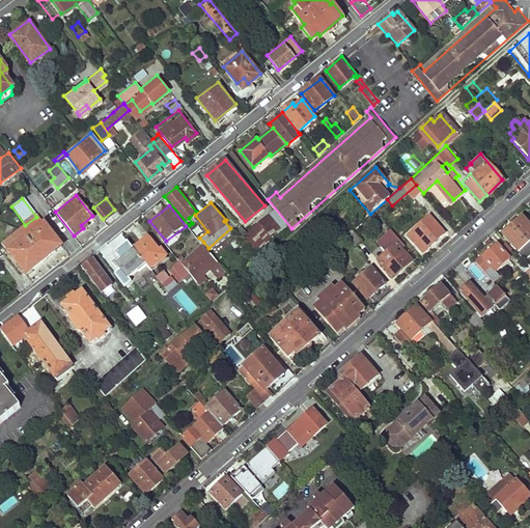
[(280,225),(267,211),(241,232),(253,247),(280,225)]
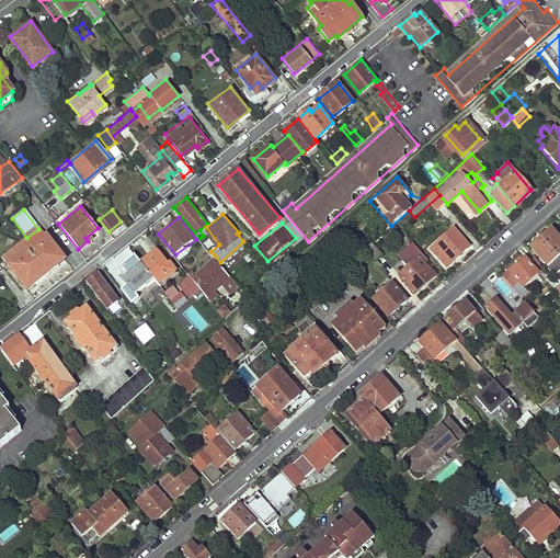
[(559,249),(559,240),(548,227),(529,245),(545,262),(559,249)]
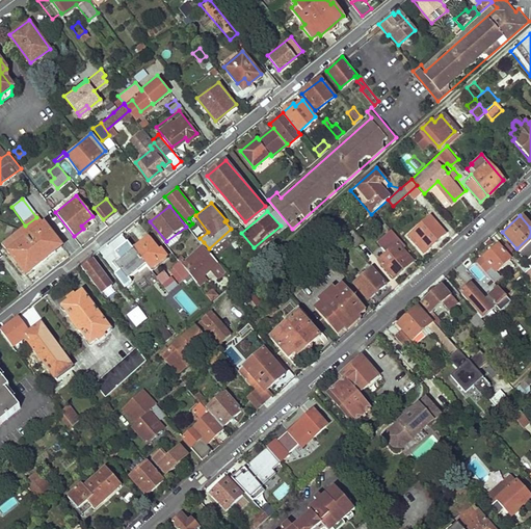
[(61,244),(40,216),(0,245),(0,257),(17,279),(61,244)]
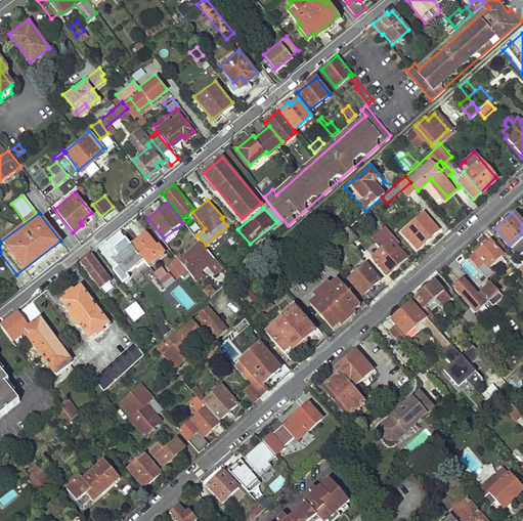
[(438,229),(424,213),(402,232),(416,248),(438,229)]
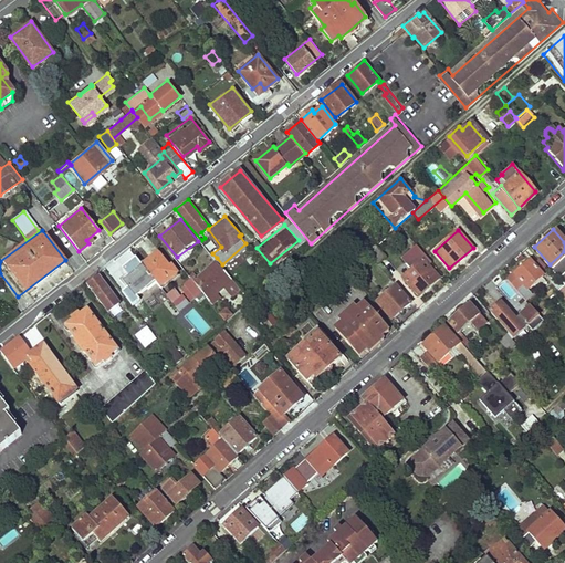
[(386,256),(376,244),(368,251),(379,261),(386,256)]
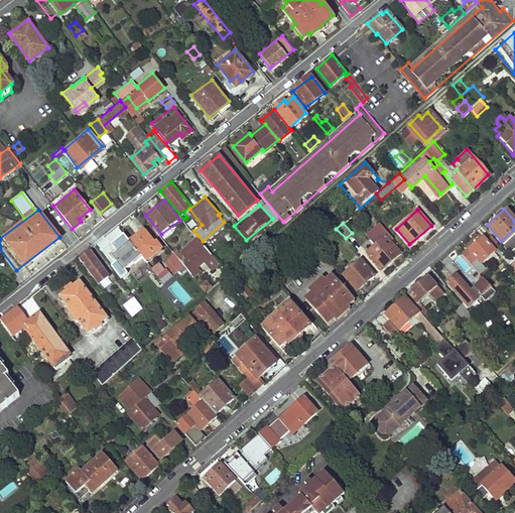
[(153,242),(143,230),(128,240),(140,254),(144,260),(160,247),(155,240),(153,242)]
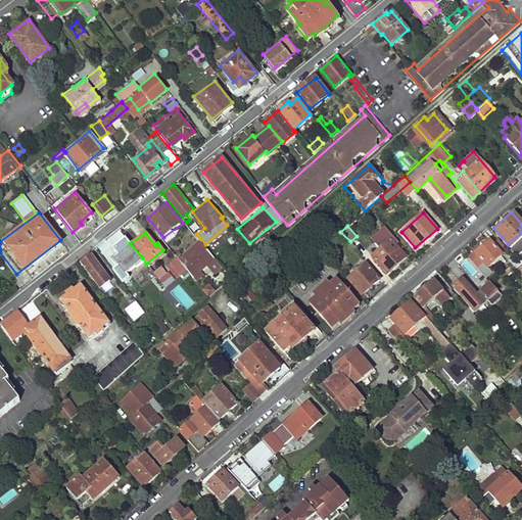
[(205,244),(200,238),(179,257),(187,268),(196,280),(203,273),(200,269),(215,255),(205,244)]
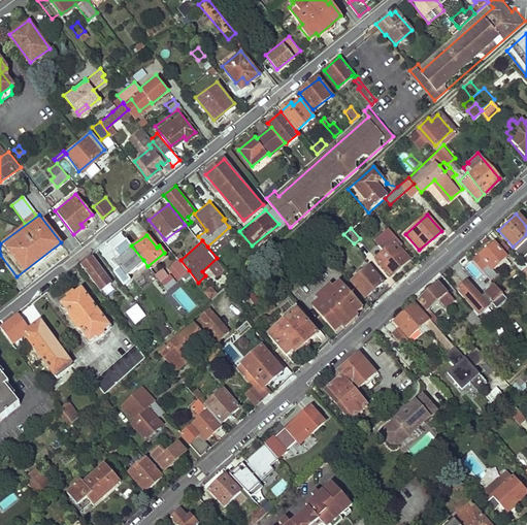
[(409,258),(394,240),(375,258),(390,274),(409,258)]
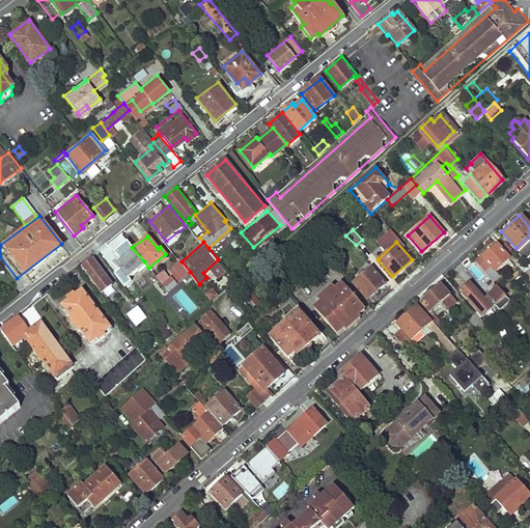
[(507,255),(496,242),(481,253),(480,252),(473,258),(482,269),(490,264),(494,268),(507,255)]
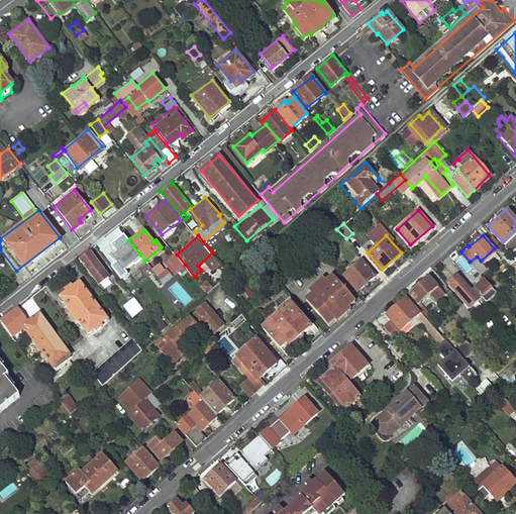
[(140,254),(128,240),(112,253),(123,269),(140,254)]
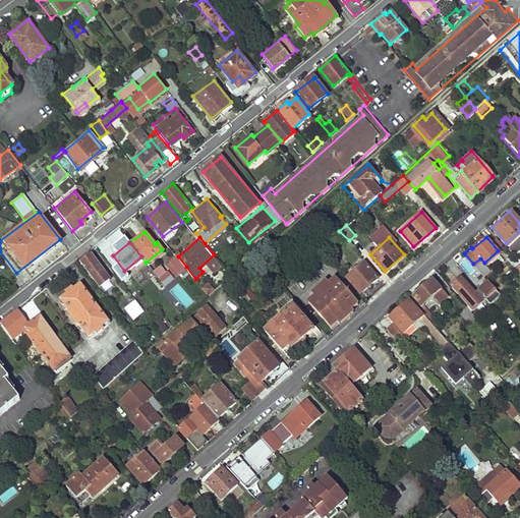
[(110,277),(91,251),(80,259),(100,284),(110,277)]
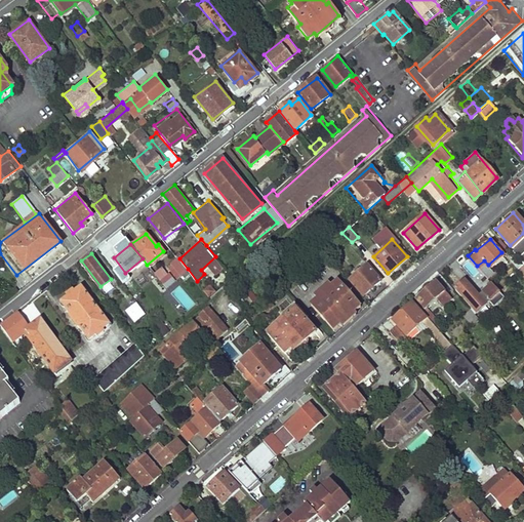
[(179,258),(176,255),(169,261),(179,274),(188,269),(179,258)]
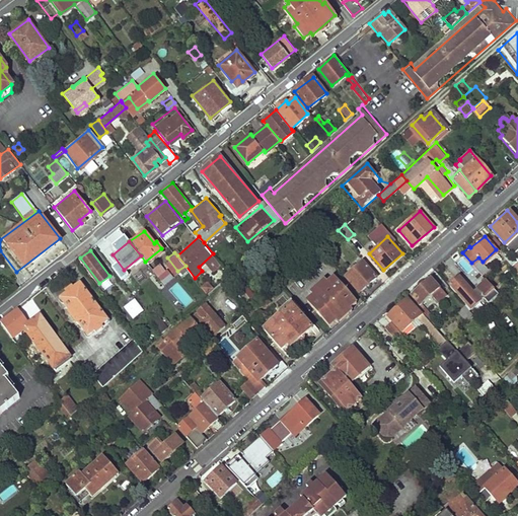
[(322,261),(316,253),(289,279),(297,288),(303,283),(301,281),(322,261)]
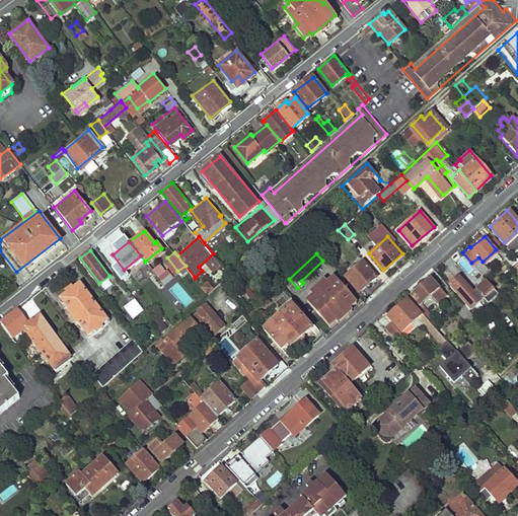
[(517,274),(517,263),(513,258),(507,263),(517,275),(517,274)]
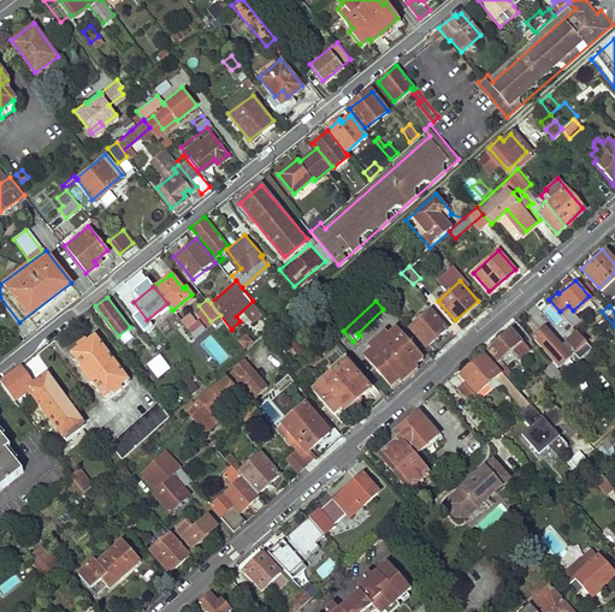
[(426,345),(447,328),(430,309),(411,327),(426,345)]
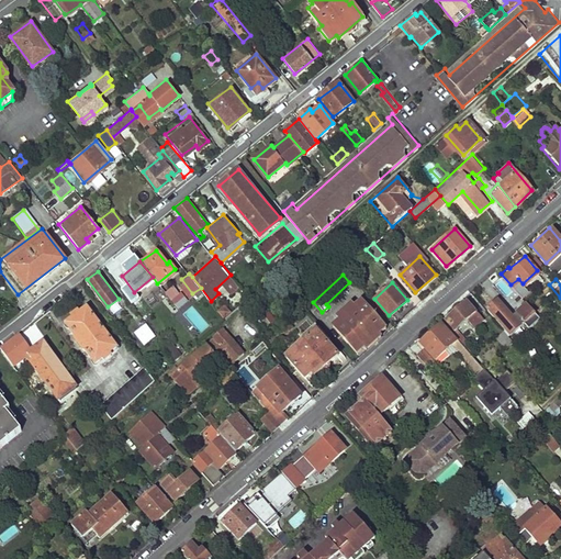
[(147,284),(139,290),(148,305),(157,300),(147,284)]
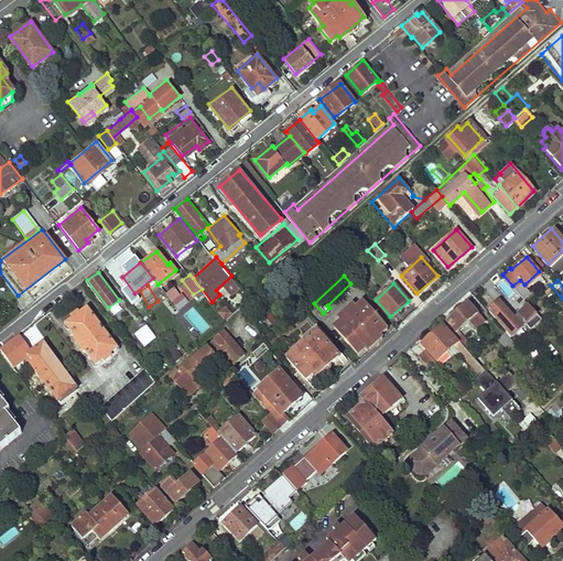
[(177,292),(173,286),(165,293),(177,308),(188,299),(181,289),(177,292)]
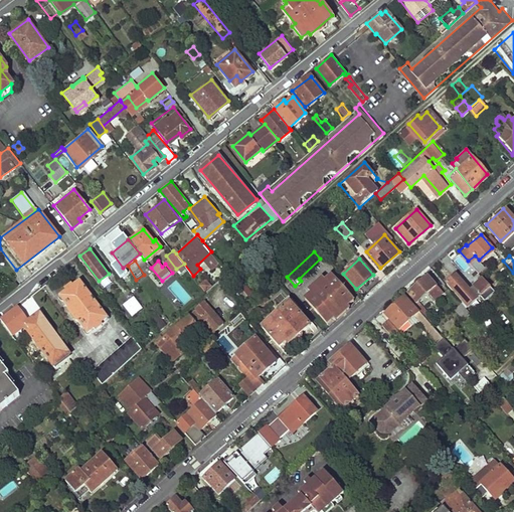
[(352,299),(329,273),(324,278),(321,274),(308,286),(309,289),(304,296),(326,321),(332,316),(334,319),(348,307),(346,304),(352,299)]
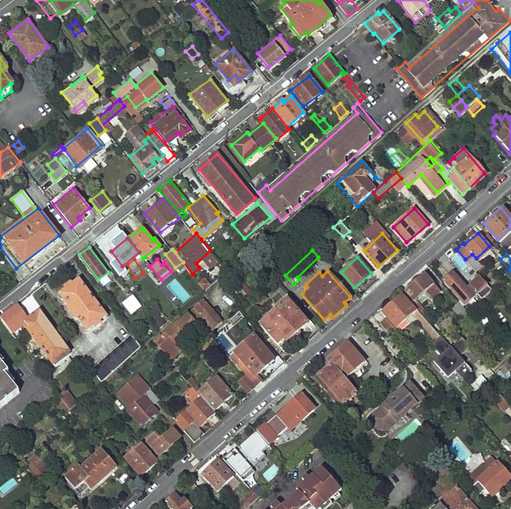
[(463,286),(451,271),(442,279),(462,304),(466,308),(475,300),(469,293),(473,290),(480,298),(490,289),(477,274),(467,283),(463,286)]
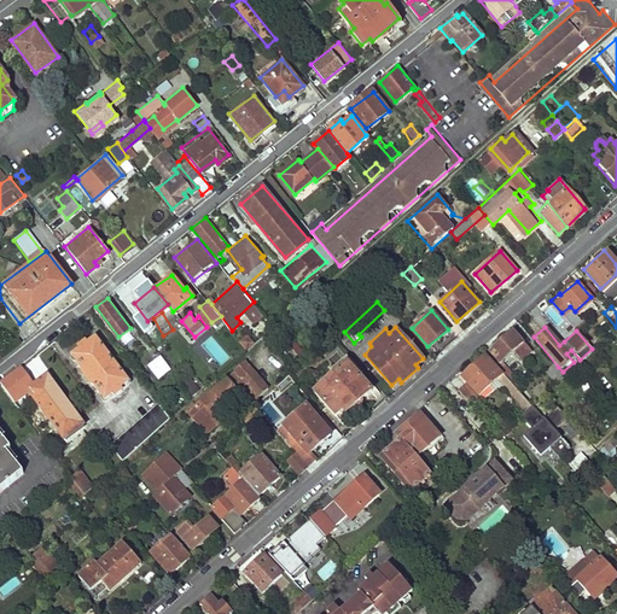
[(511,331),(487,350),(494,360),(492,362),(496,368),(502,363),(499,360),(511,349),(518,357),(527,349),(511,331)]
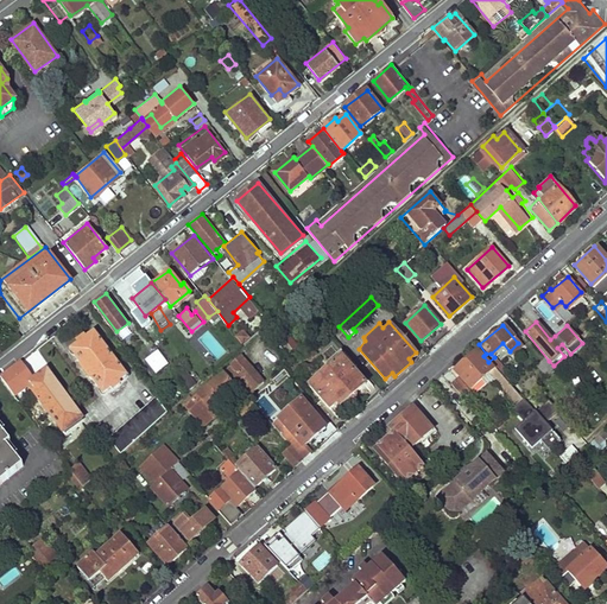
[(241,326),(233,336),(242,343),(250,334),(241,326)]
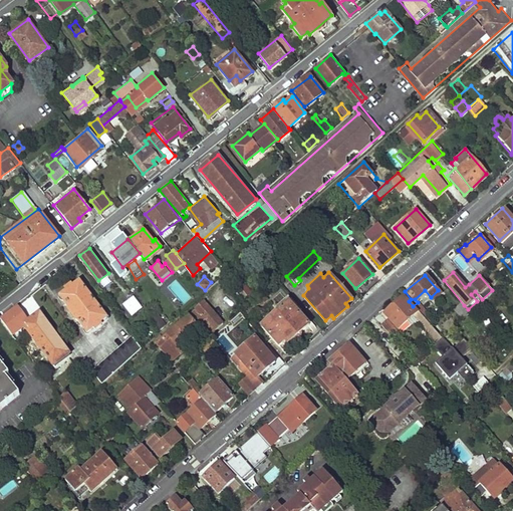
[(107,315),(78,279),(72,284),(70,282),(64,287),(66,289),(59,294),(69,307),(68,308),(76,318),(77,317),(87,329),(94,325),(95,326),(101,321),(100,320),(107,315)]
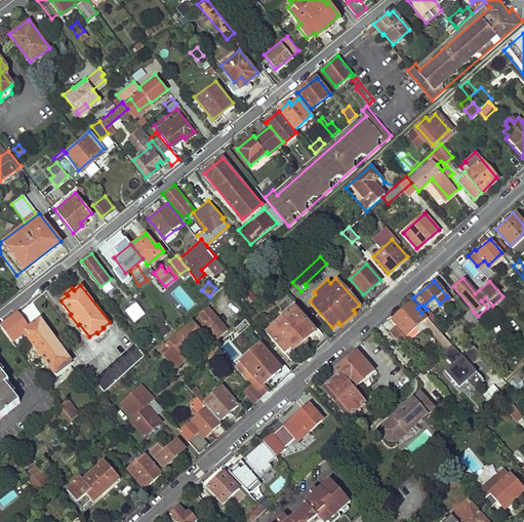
[(274,304),(270,298),(264,304),(268,309),(274,304)]
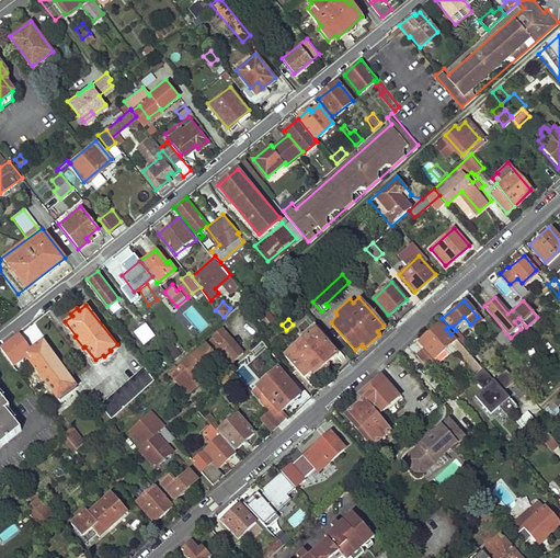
[(155,333),(146,321),(136,330),(145,341),(155,333)]
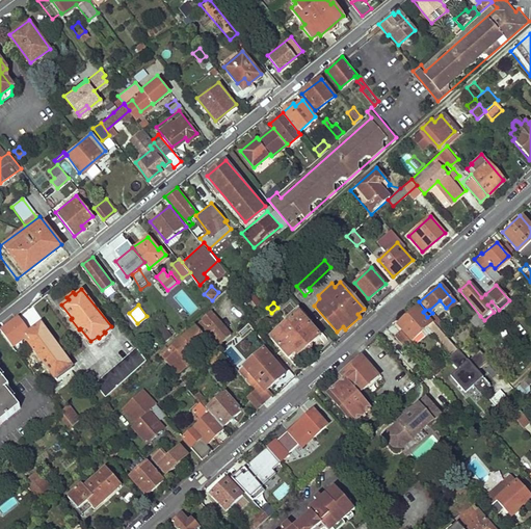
[(423,312),(418,305),(397,322),(414,342),(430,328),(450,352),(453,348),(427,317),(423,312)]
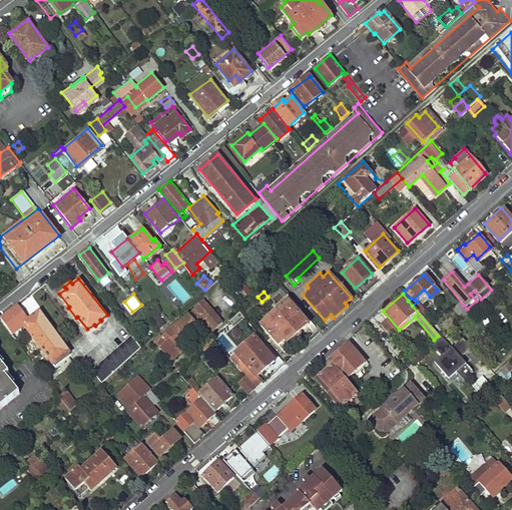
[(222,320),(201,297),(193,304),(197,308),(191,313),(203,328),(198,333),(204,341),(211,335),(217,330),(214,327),(222,320)]
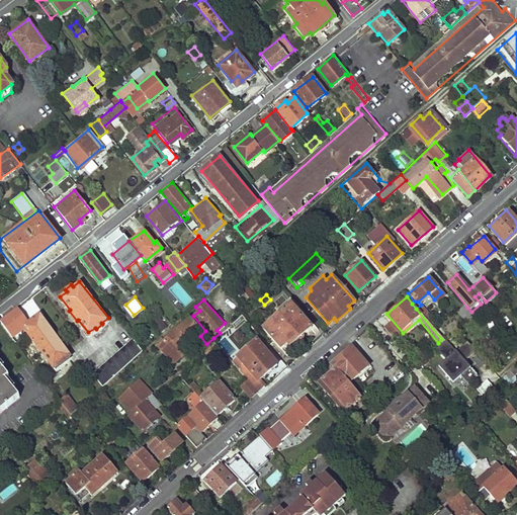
[(470,315),(461,303),(454,310),(463,320),(470,315)]
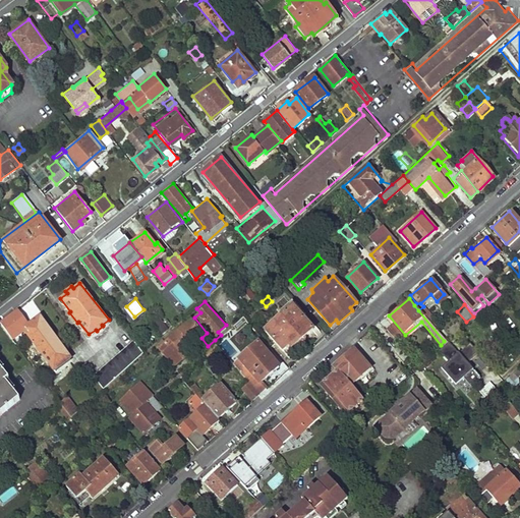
[(311,329),(293,306),(266,330),(283,349),(289,344),(291,348),(311,329)]
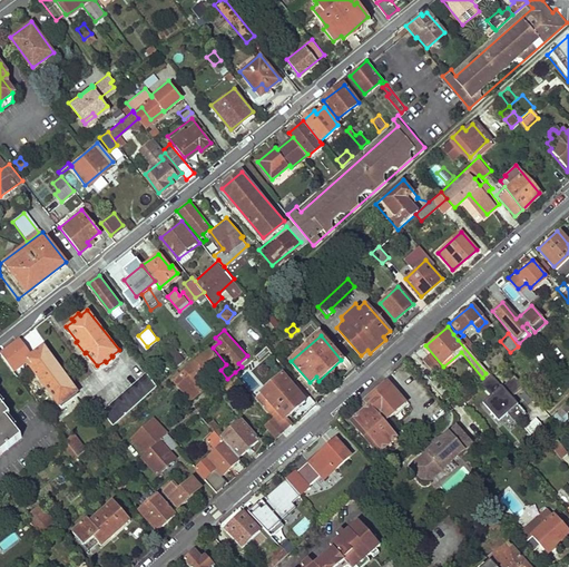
[(491,369),(463,335),(458,340),(486,373),(487,372),(491,369)]
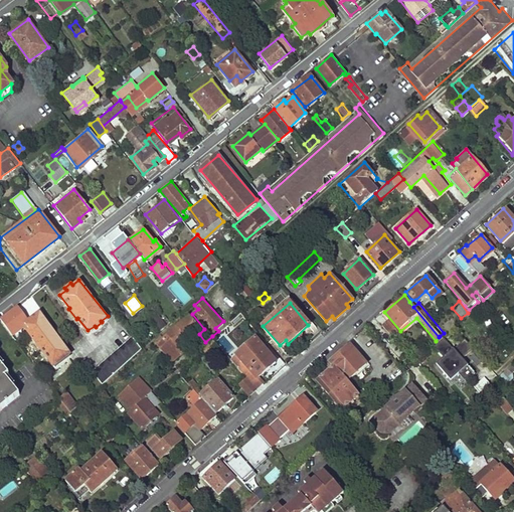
[(26,318),(15,304),(0,315),(0,317),(12,333),(22,324),(53,364),(69,352),(43,317),(40,319),(35,312),(26,318)]
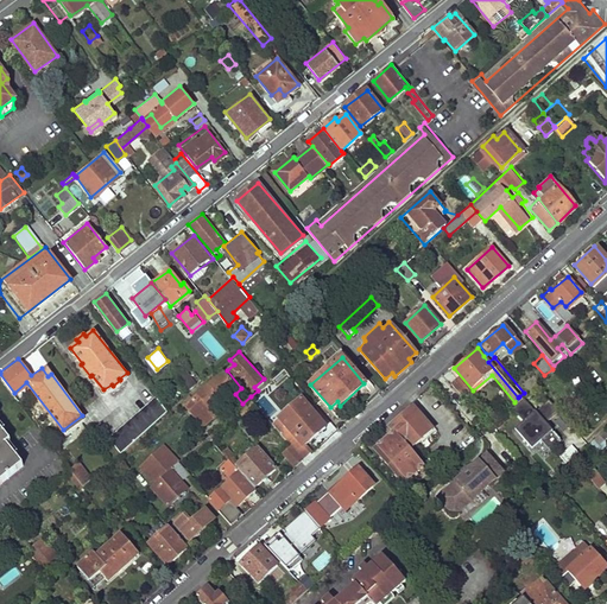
[(228,381),(216,366),(207,373),(220,388),(228,381)]
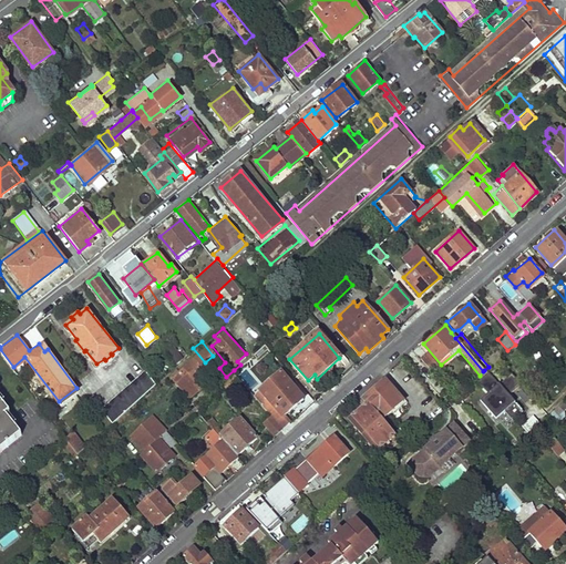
[(270,354),(263,345),(249,357),(256,366),(270,354)]
